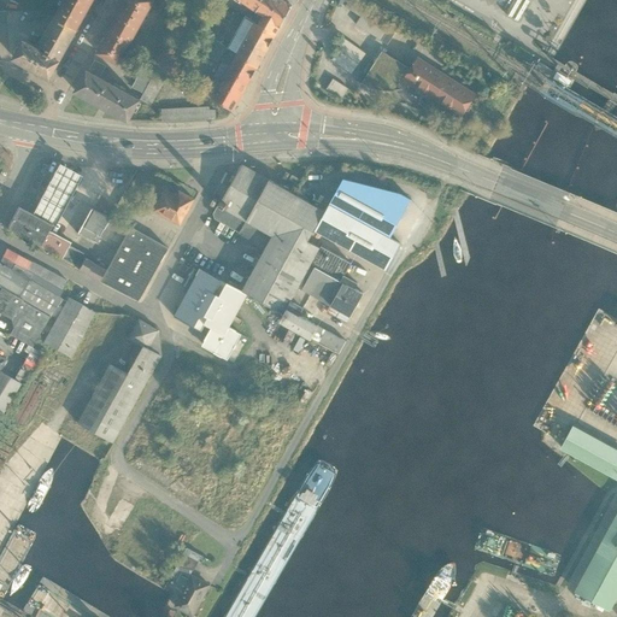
[(65,0),(58,15),(81,28),(97,0),(65,0)]
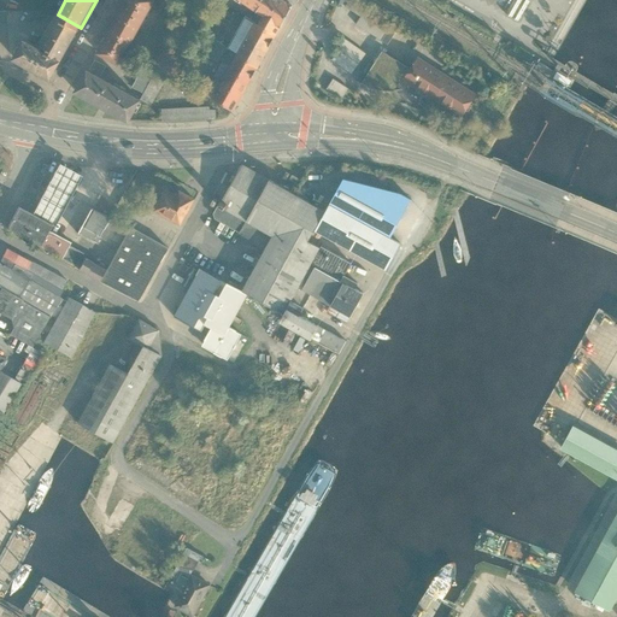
[(134,31),(152,0),(123,0),(112,18),(134,31)]
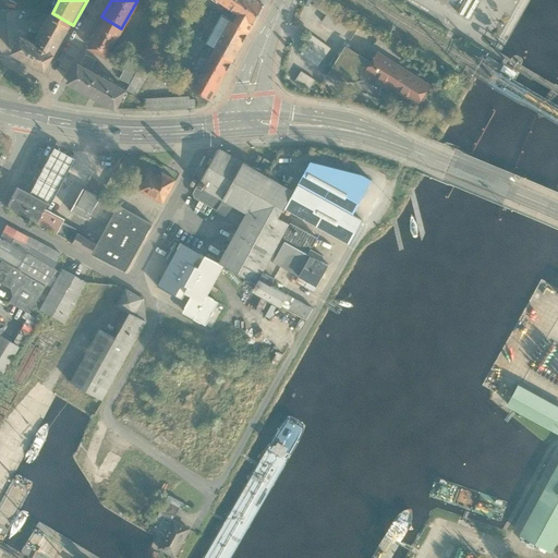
[(216,0),(235,12),(242,0),(216,0)]
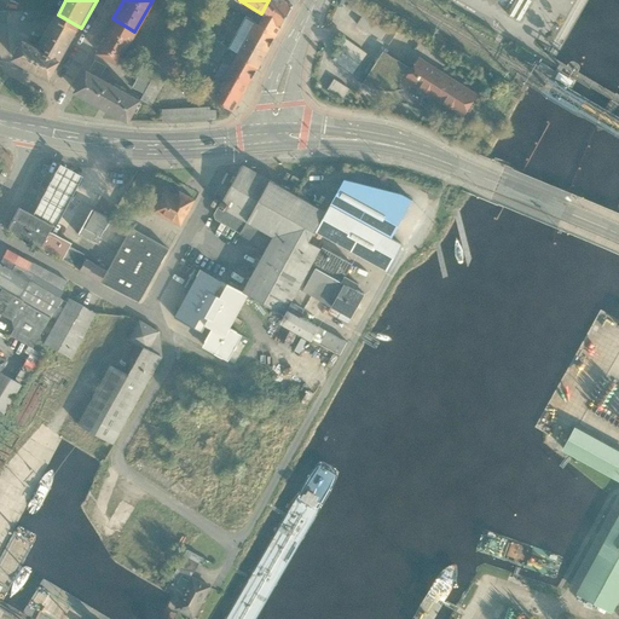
[(255,23),(276,35),(293,6),(283,0),(268,0),(261,13),(255,23)]
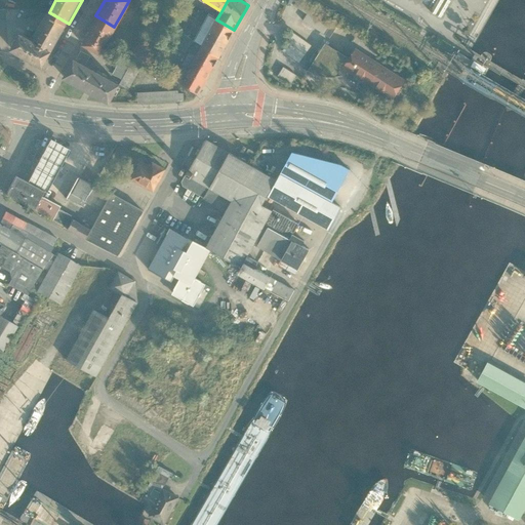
[(303,21),(330,37),(336,28),(309,11),(313,6),(304,0),(297,0),(294,5),(307,13),(303,21)]
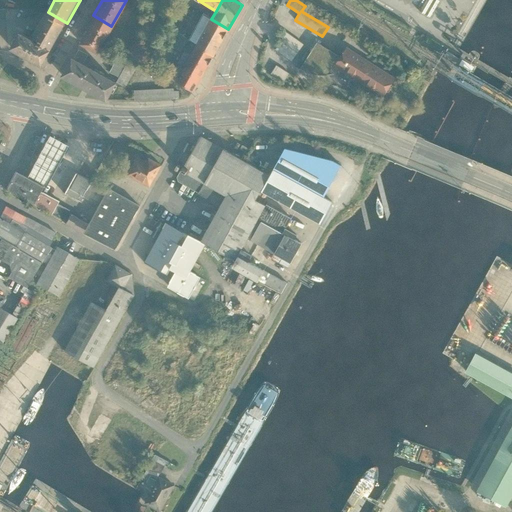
[(440,0),(439,0),(426,0),(420,10),(430,16),(440,0)]
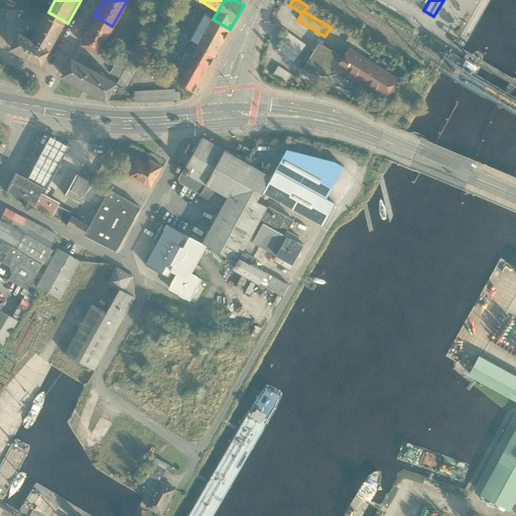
[(34,37),(53,46),(68,23),(48,12),(34,37)]
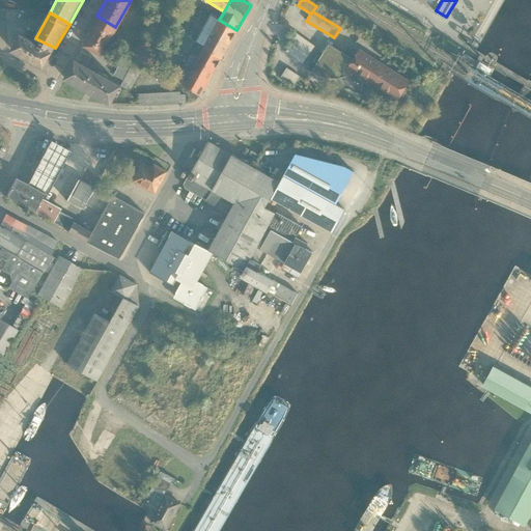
[(100,54),(115,27),(96,16),(81,43),(100,54)]
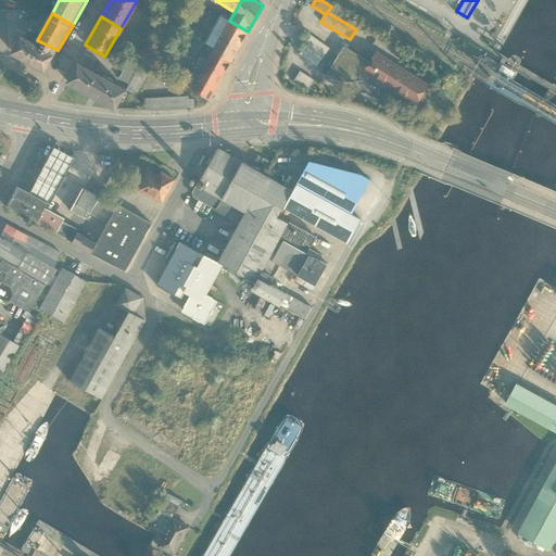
[(213,49),(232,60),(240,46),(248,32),(229,21),(220,37),(213,49)]
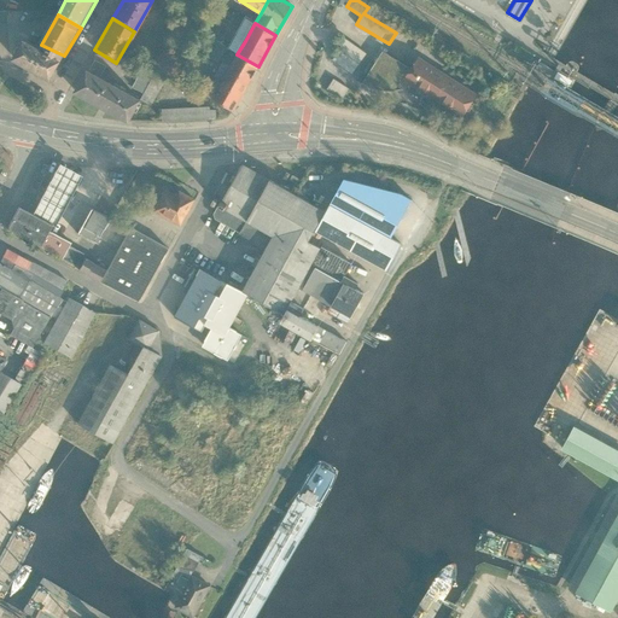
[(204,54),(219,64),(227,46),(208,35),(204,42),(209,46),(204,54)]
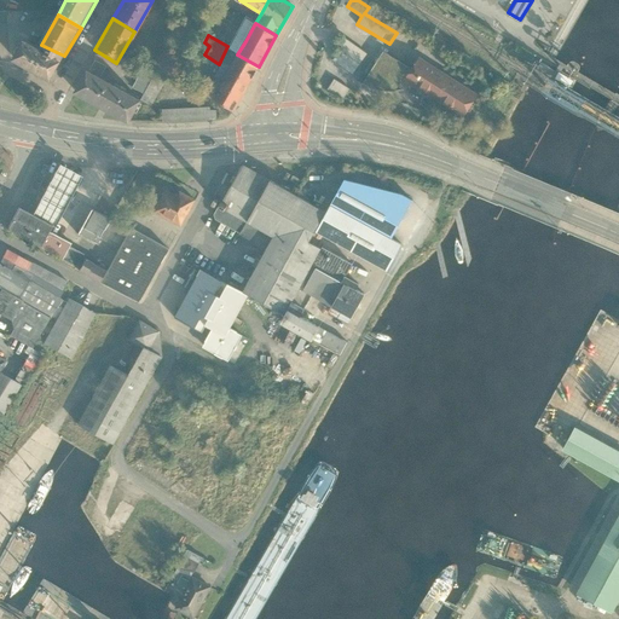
[(340,50),(362,63),(368,53),(342,35),(334,46),(340,50)]
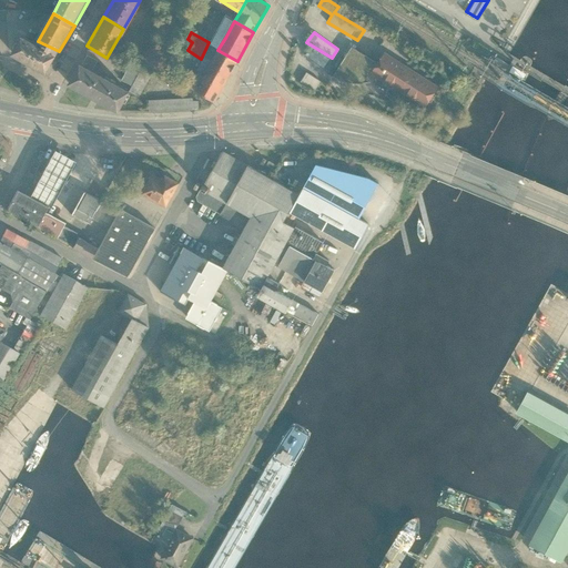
[(24,34),(14,54),(28,61),(38,41),(24,34)]
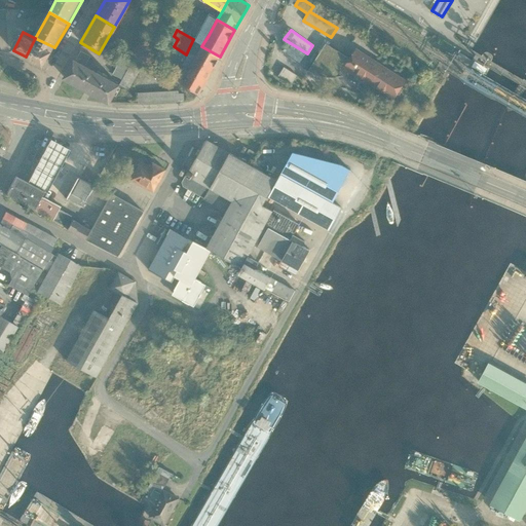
[(35,38),(26,57),(45,66),(54,47),(35,38)]
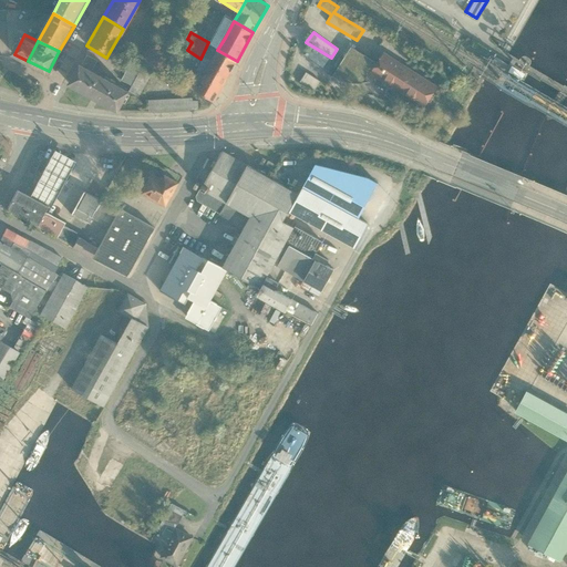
[(325,66),(331,58),(311,45),(305,54),(325,66)]
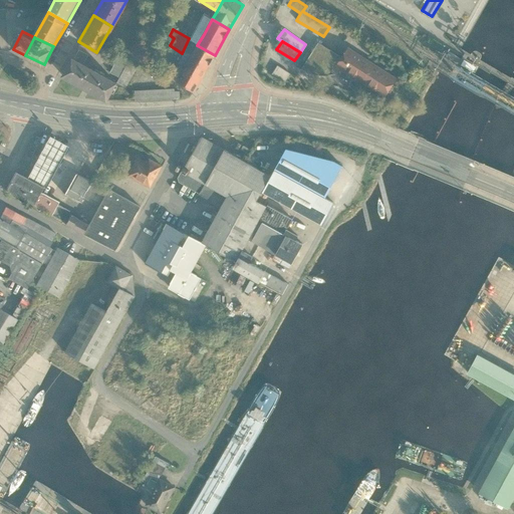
[(386,98),(398,79),(348,47),(342,57),(319,43),(302,68),(304,70),(308,72),(314,74),(319,74),(325,74),(330,74),(334,67),(386,98)]
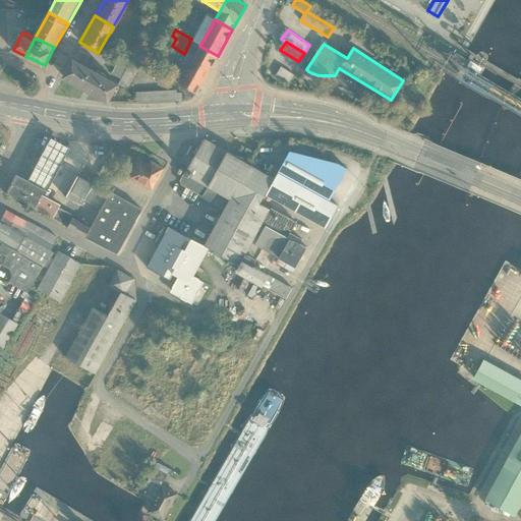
[(192,59),(210,69),(218,56),(199,46),(192,59)]
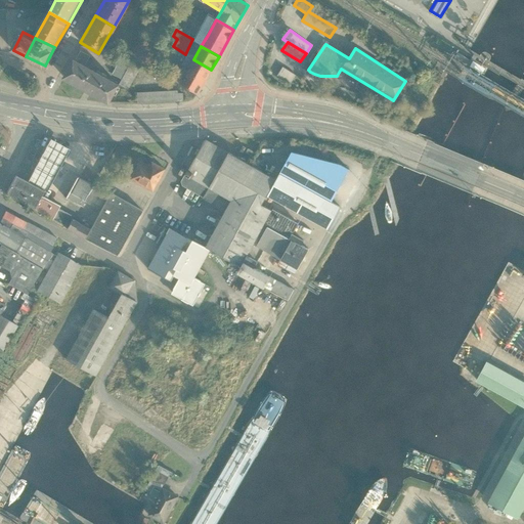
[(59,80),(106,104),(117,83),(84,66),(90,55),(81,50),(75,60),(71,58),(59,80)]
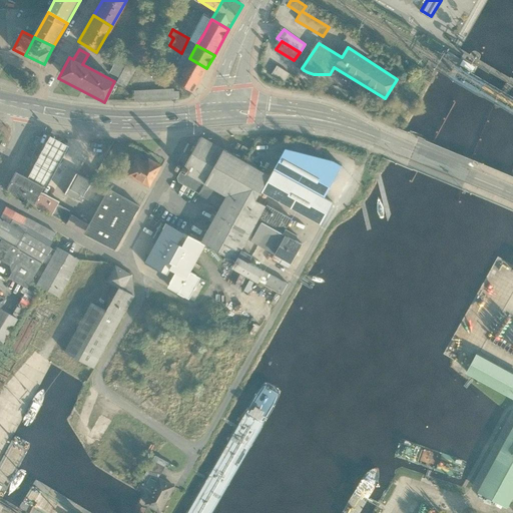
[(116,82),(125,87),(140,61),(131,56),(127,63),(118,58),(111,72),(119,76),(116,82)]
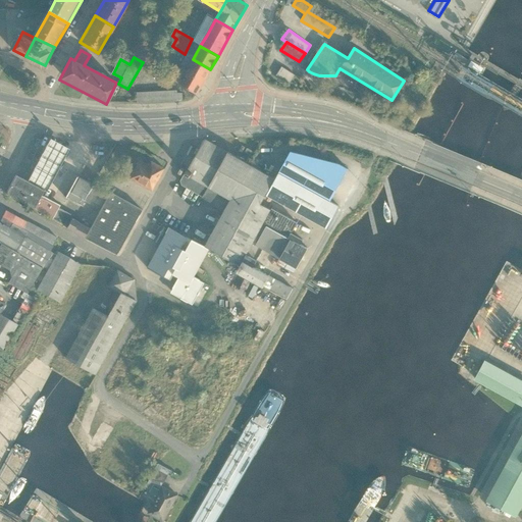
[(186,71),(203,82),(210,69),(193,59),(186,71)]
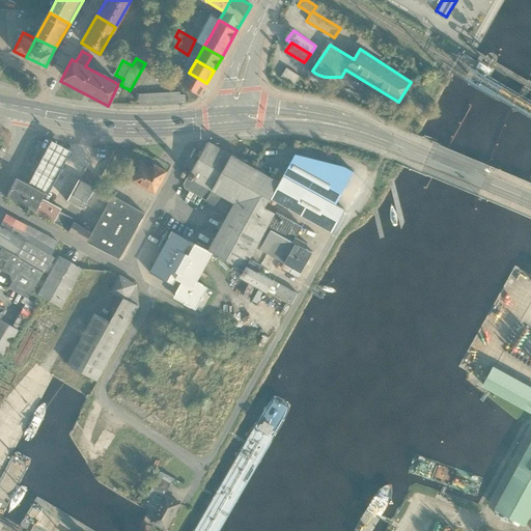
[(299,77),(286,68),(281,77),(294,84),(299,77)]
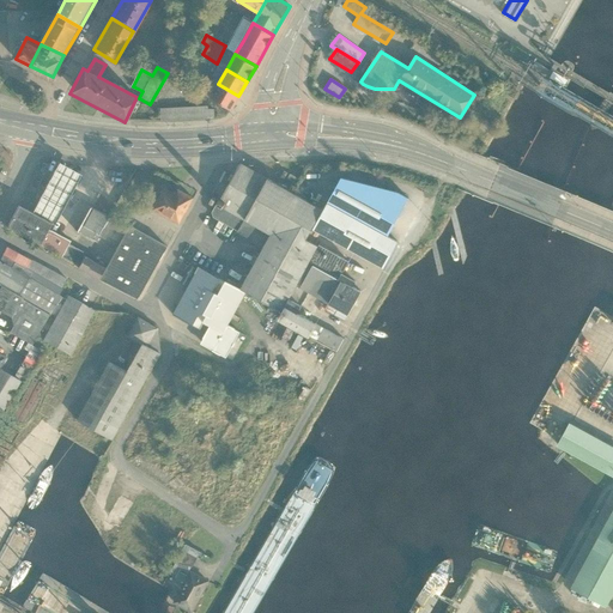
[(210,98),(230,110),(238,96),(218,84),(210,98)]
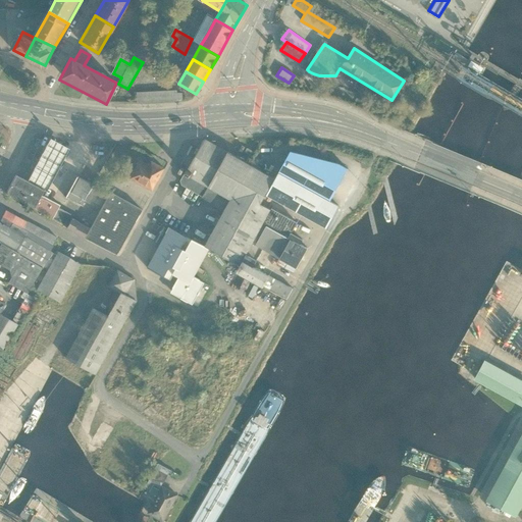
[(176,90),(136,93),(137,103),(176,101),(176,90)]
